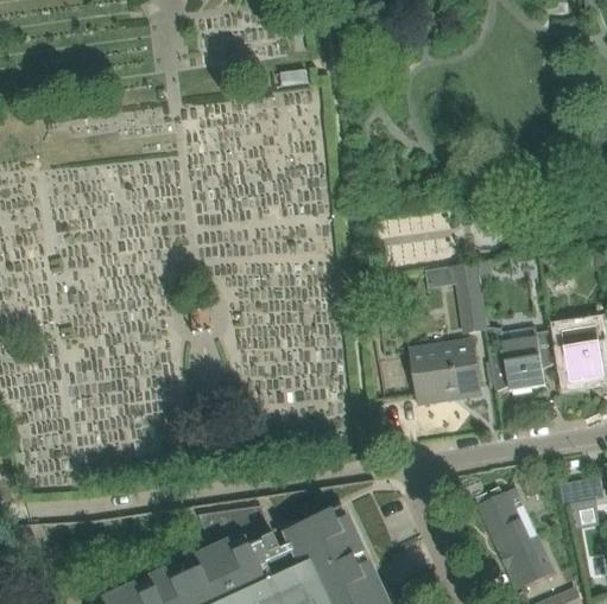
[(583,0),(585,10),(600,8),(599,0),(583,0)]
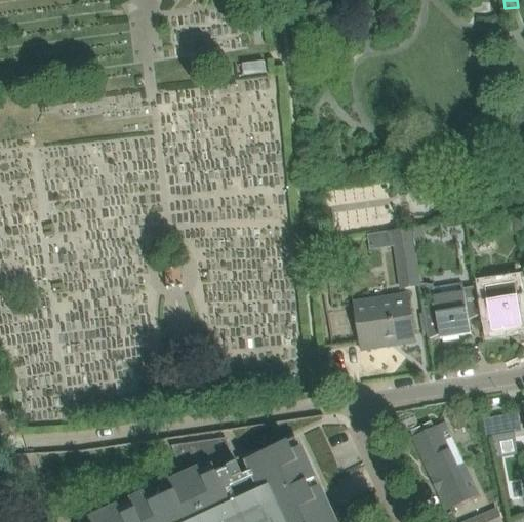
[(241,62),(242,73),(265,71),(263,59),(241,62)]
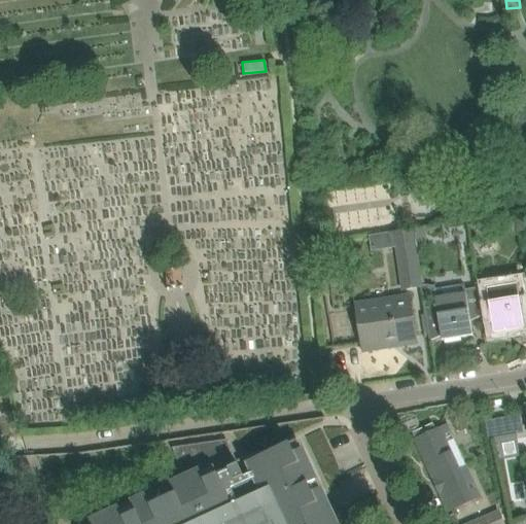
[(424,225),(411,228),(415,249),(427,247),(424,225)]
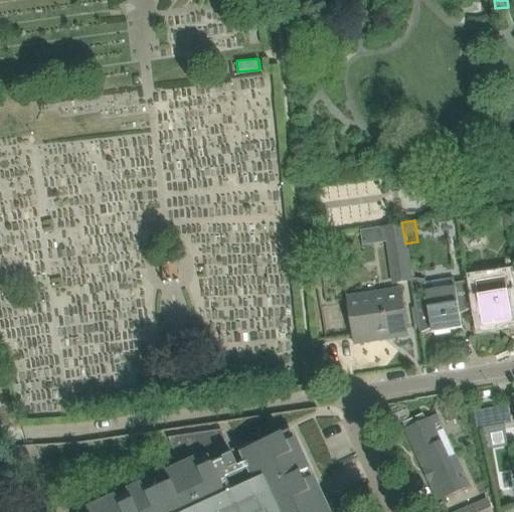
[(410,278),(410,276),(405,243),(401,222),(384,225),(392,281),(410,278)]
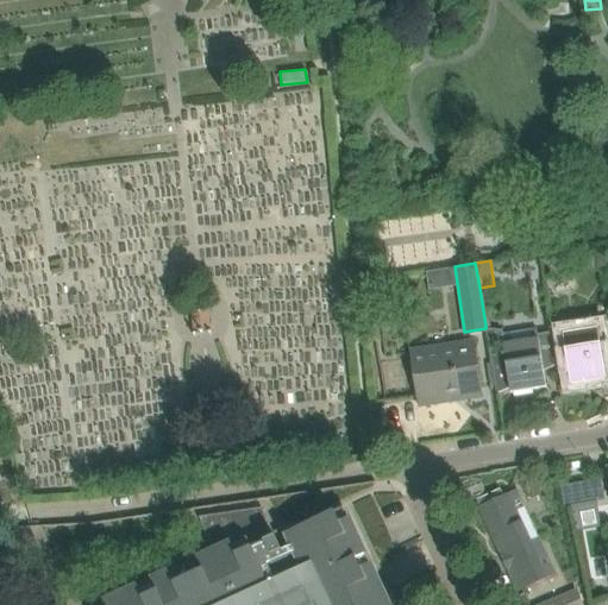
[(193,331),(193,334),(195,334),(195,332),(207,331),(207,333),(211,333),(211,329),(210,329),(208,309),(192,310),(193,331)]
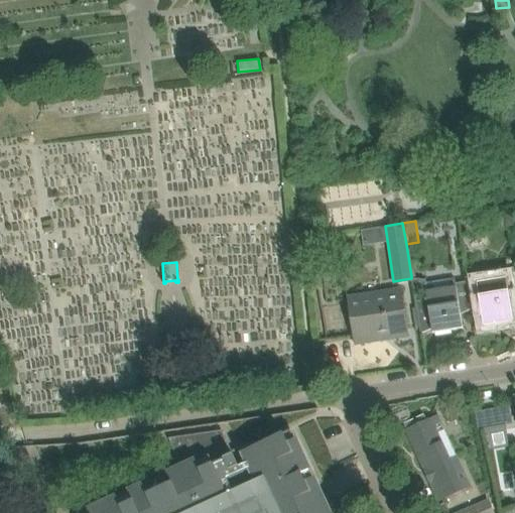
[(508,292),(514,290),(514,267),(475,274),(483,323),(512,317),(508,292)]
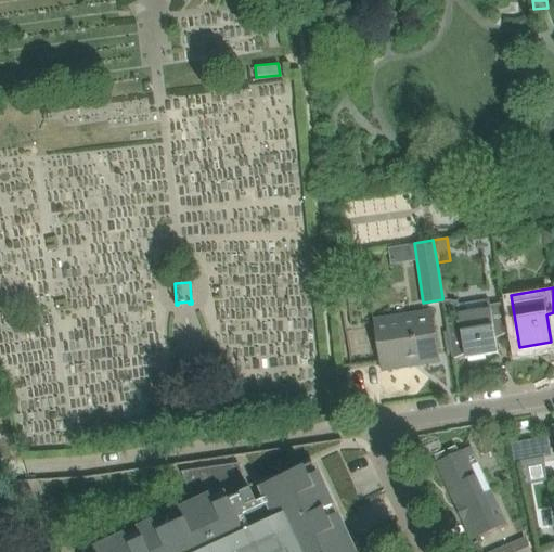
[(442,297),(442,299),(451,358),(464,352),(464,356),(497,350),(494,337),(506,331),(502,300),(489,303),(488,298),(458,303),(456,299),(442,297)]
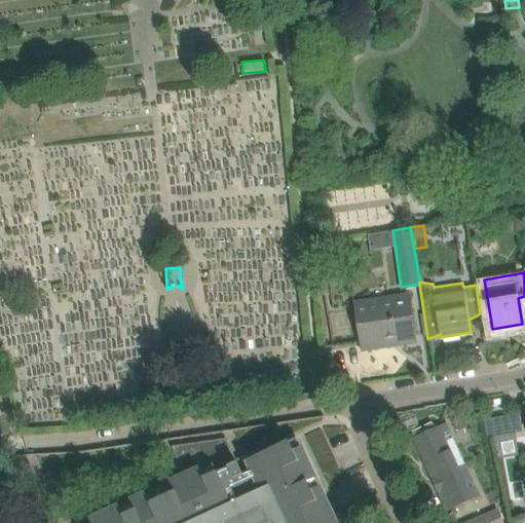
[(390,303),(354,308),(360,343),(396,338),(397,343),(415,341),(408,294),(394,296),(394,297),(390,303)]
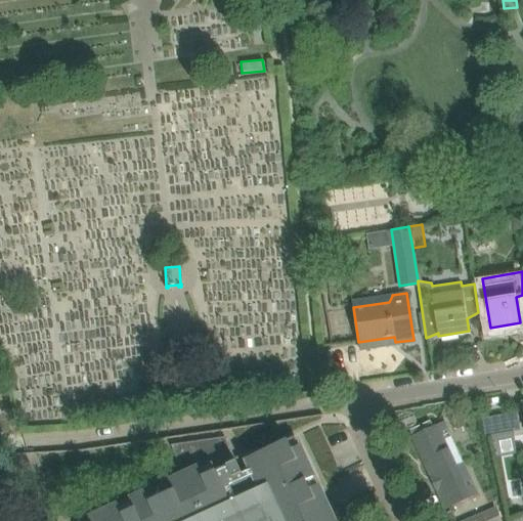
[(519,428),(516,409),(481,416),(485,435),(519,428)]
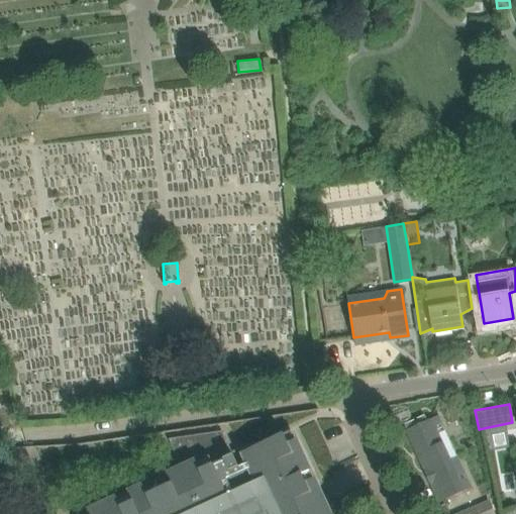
[(403,427),(404,428),(406,427),(407,429),(406,429),(439,500),(471,486),(438,415),(423,422),(421,417),(429,413),(428,411),(420,417),(412,422),(403,427)]
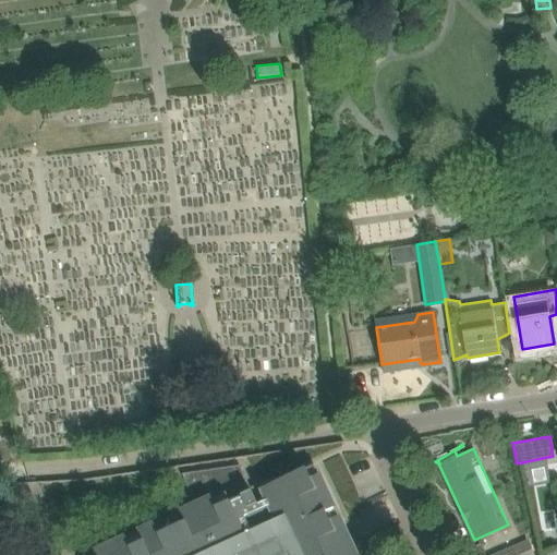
[(167,519),(171,529),(159,534),(156,526),(156,525),(138,532),(143,542),(131,547),(128,539),(126,538),(95,553),(95,554),(96,554),(205,554),(216,551),(217,554),(223,554),(250,543),(230,503),(242,497),(247,509),(258,505),(257,504),(240,463),(239,463),(182,472),(181,472),(196,505),(180,513),(181,514),(185,522),(173,528),(169,518),(167,519)]
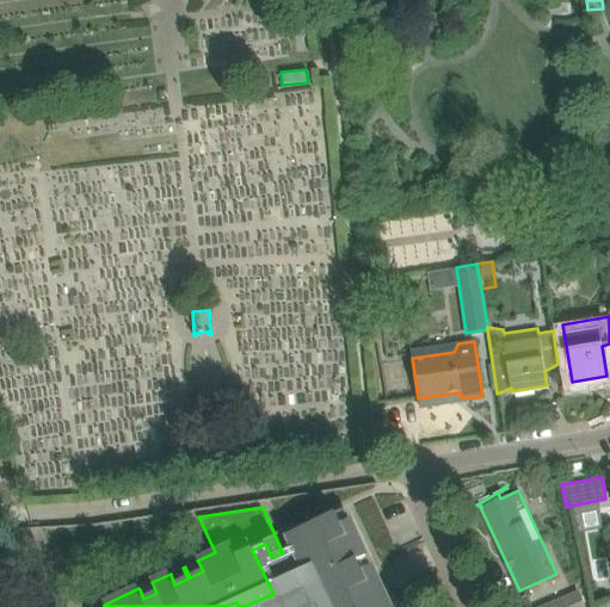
[(389,606),(377,580),(353,530),(352,530),(353,532),(351,532),(352,533),(345,536),(336,514),(344,511),(344,512),(345,511),(344,508),(288,534),(300,561),(301,559),(301,558),(307,556),(316,577),(310,580),(310,578),(308,580),(310,584),(313,584),(312,581),(318,578),(326,598),(330,606),(389,606)]
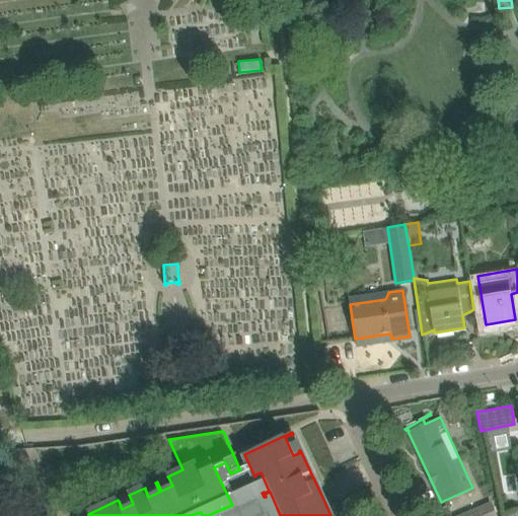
[(13,448),(17,458),(28,453),(26,448),(13,448)]
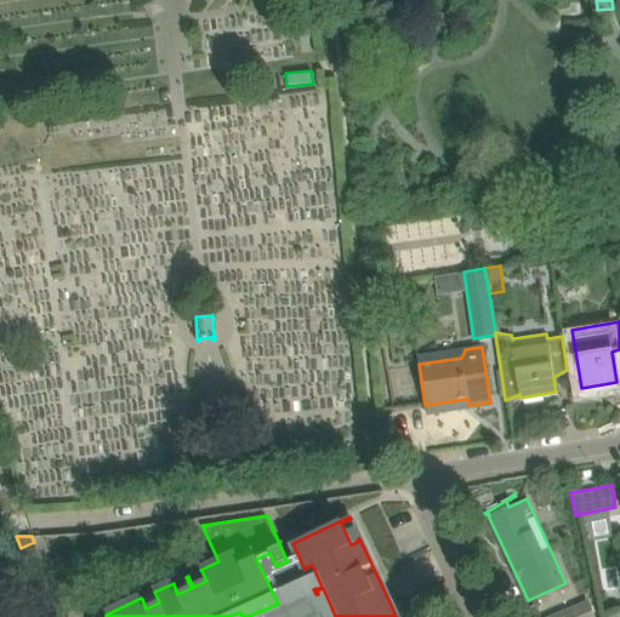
[(21,548),(26,558),(39,552),(34,542),(21,548)]
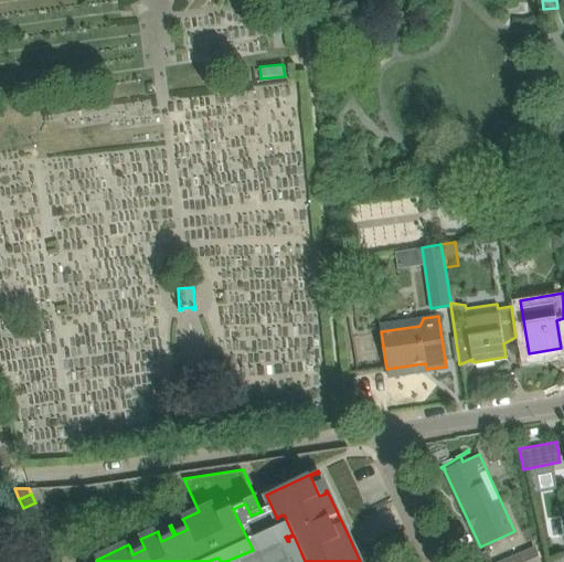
[(23,508),(27,517),(39,511),(35,502),(23,508)]
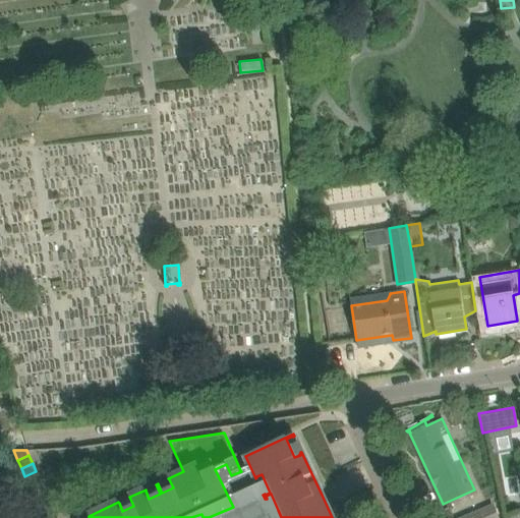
[(24,476),(29,484),(40,479),(36,471),(24,476)]
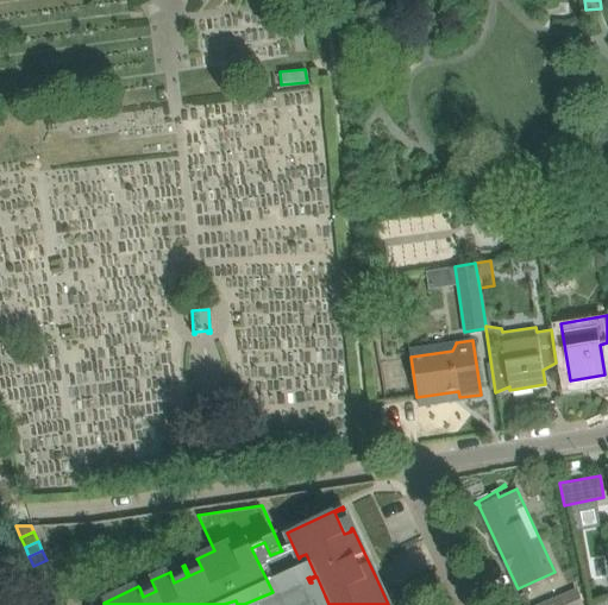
[(33,566),(38,575),(51,569),(46,560),(33,566)]
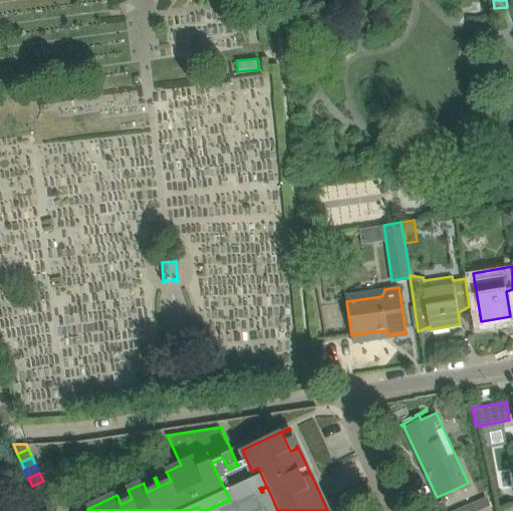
[(32,486),(35,494),(46,489),(43,481),(32,486)]
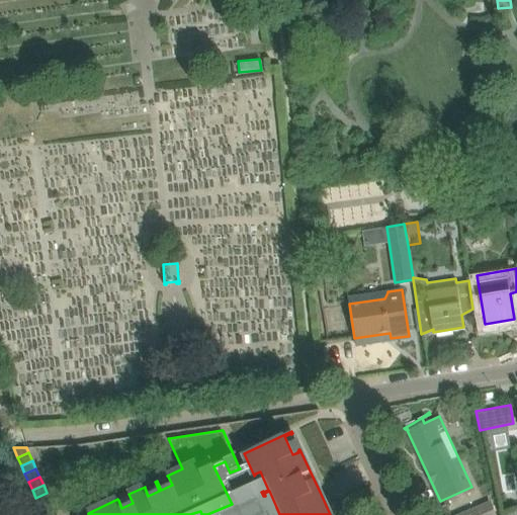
[(35,498),(39,506),(51,501),(47,493),(35,498)]
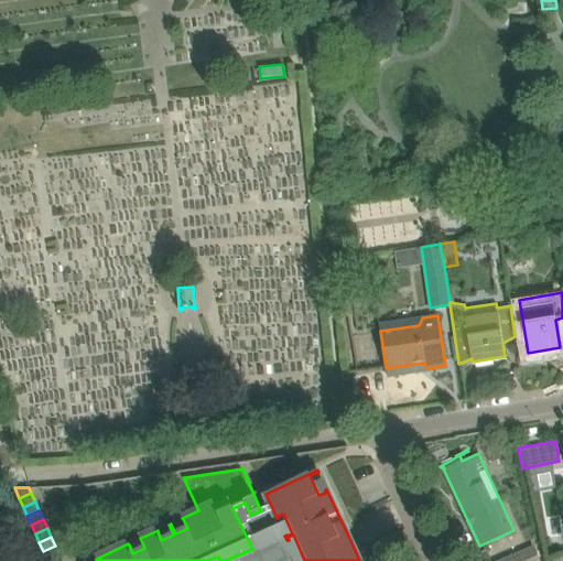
[(43,551),(47,560),(60,554),(55,546),(43,551)]
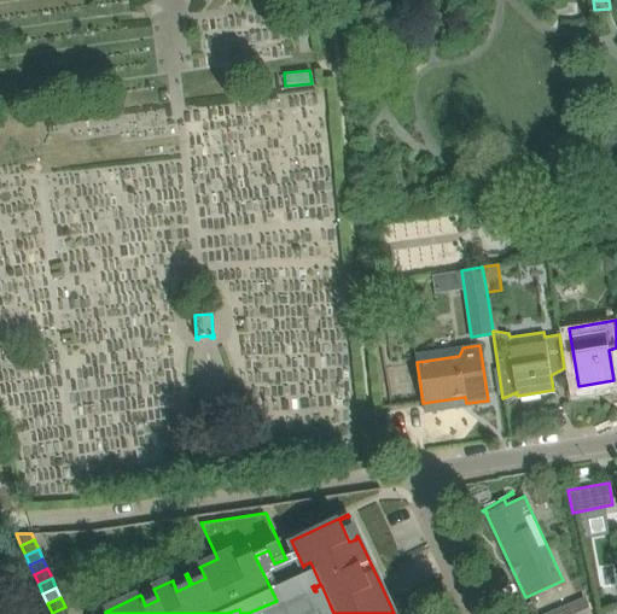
[(543,613),(591,613),(585,597),(543,613)]
